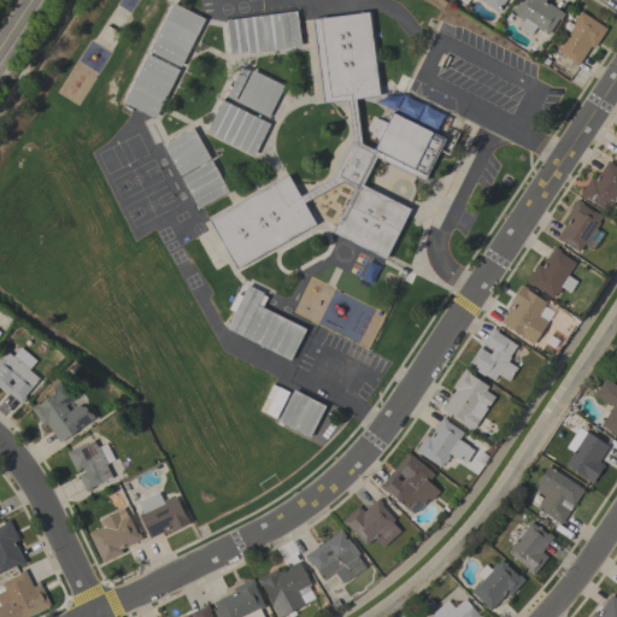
[(504,0),(497,11),(480,0),(504,0)]
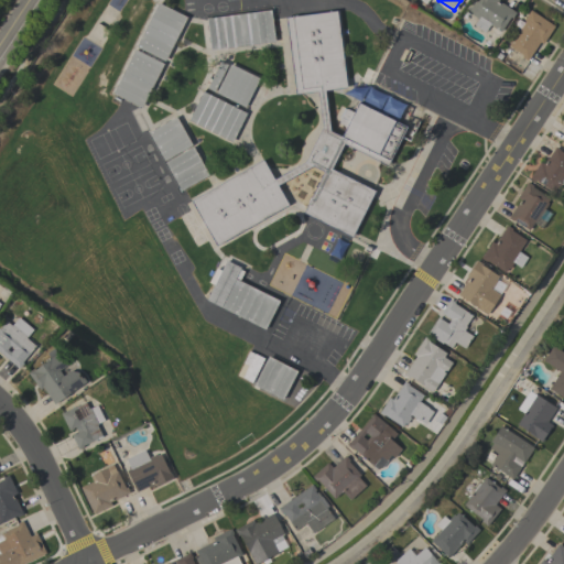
[(497,0),(516,12),(511,18),(509,17),(499,31),(489,24),(484,32),(474,24),(478,19),(472,14),(473,13),(468,10),(469,9),(466,8),(469,3),(472,4),(474,0),(497,0)]
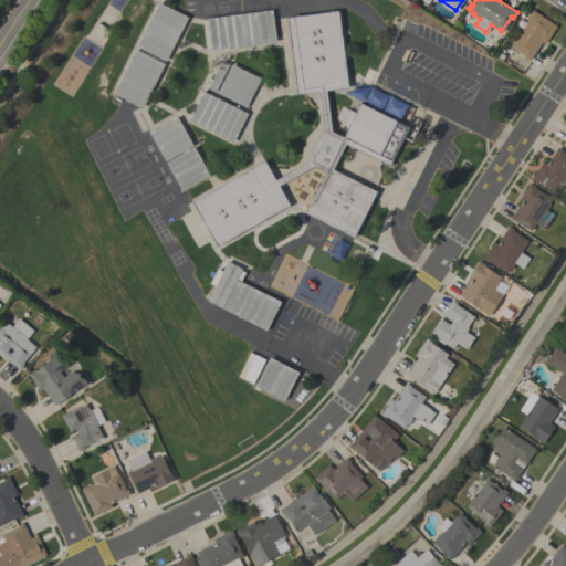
[(165,61),(136,46),(158,2),(187,17),(165,61)]
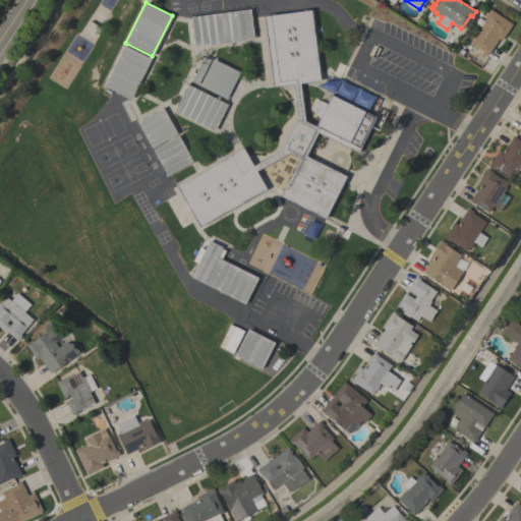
[(317,132),(305,155),(346,176),(324,219),(279,195),(299,158),(288,153),(255,171),(266,189),(198,226),(175,185),(242,148),(252,166),(281,150),(297,118),(293,84),(272,87),(263,15),(311,9),(320,80),(299,83),(304,121),(314,126),(319,117),(312,114),(314,109),(312,108),(317,99),(326,104),(330,95),(374,117),(357,153),(317,132)]
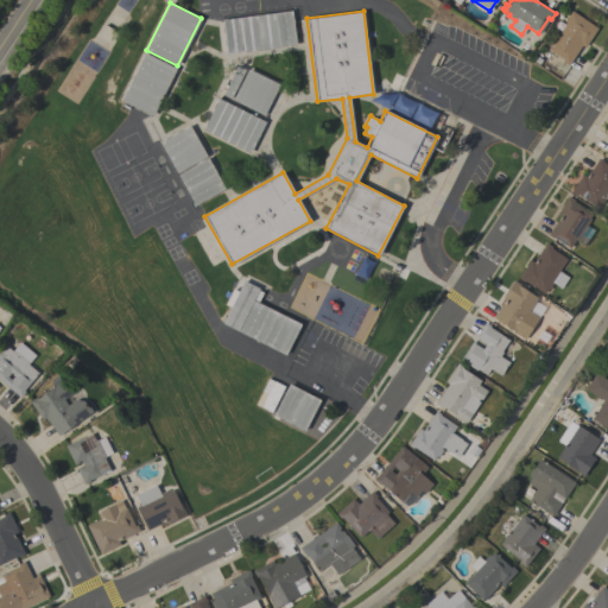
[(291,11),(295,45),(226,54),(221,19),(291,11)]
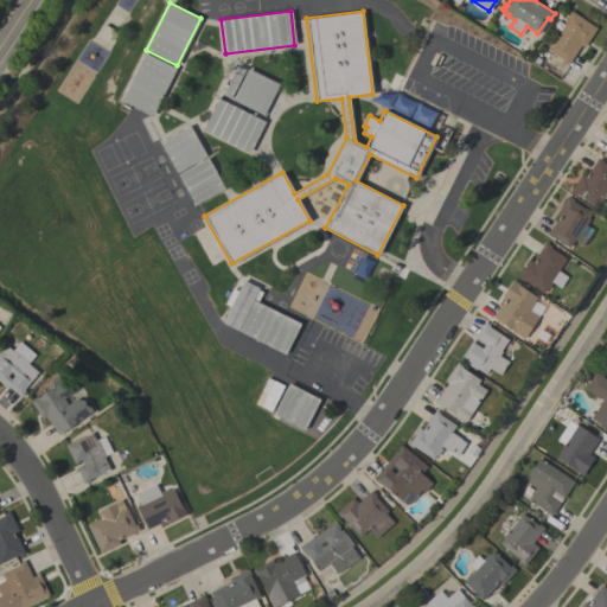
[(595,27),(583,46),(580,45),(567,65),(561,61),(562,59),(548,50),(564,23),(563,21),(570,11),(595,27)]
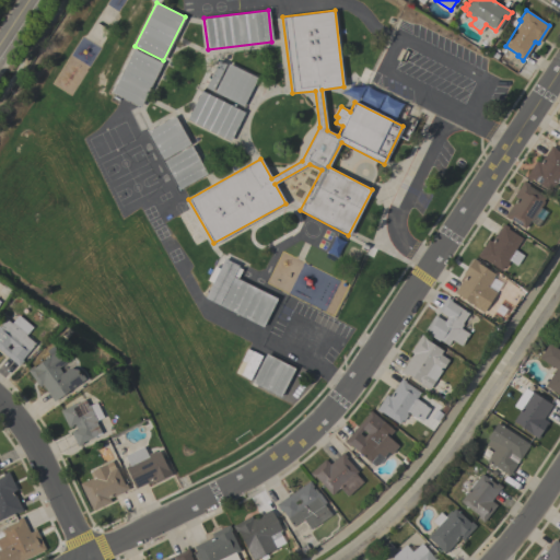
[(140,106),(112,92),(132,48),(162,62),(140,106)]
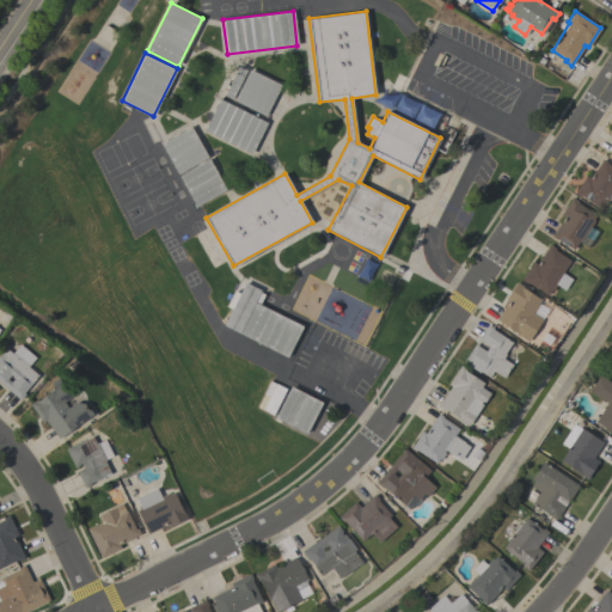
[(232,99),(224,96),(238,66),(246,69),(232,99)]
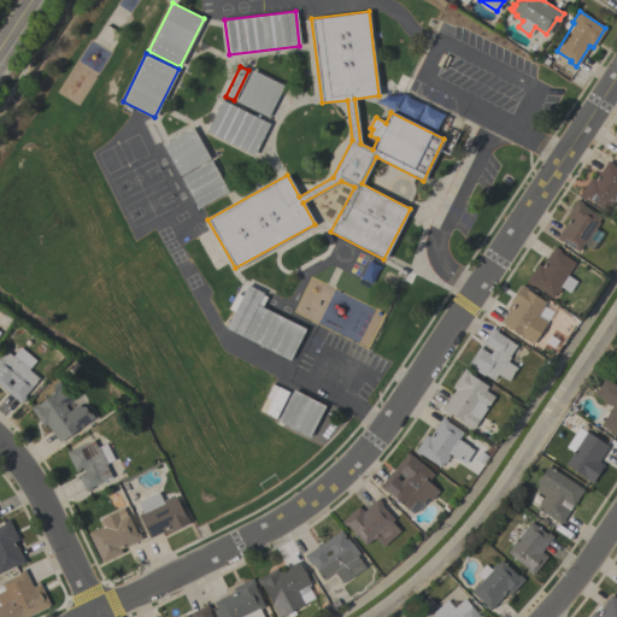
[(283,86),(268,117),(236,101),(251,70),(283,86)]
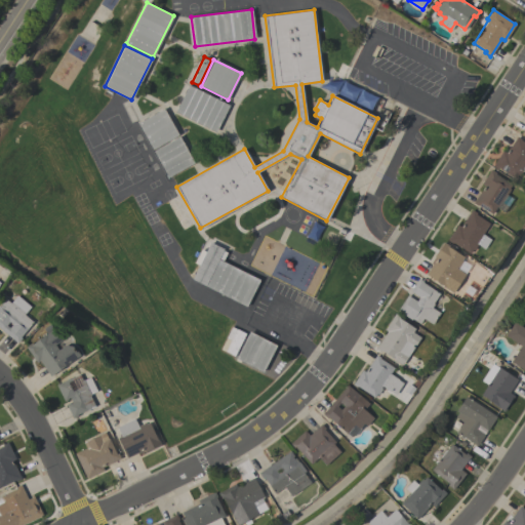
[(319,87),(331,79),(342,80),(335,94),(319,87)]
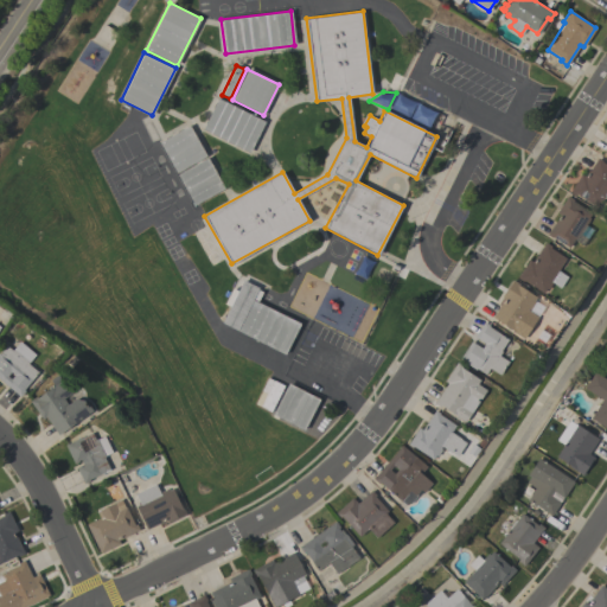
[(397,94),(416,103),(408,120),(389,112),(397,94)]
